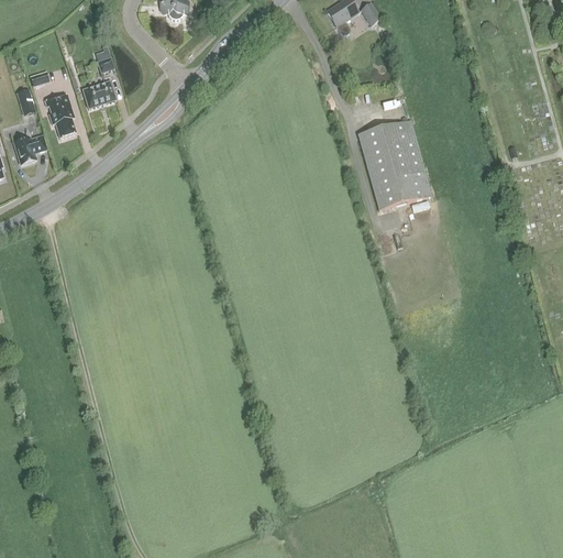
[(164,0),(159,4),(159,7),(163,10),(167,11),(168,14),(172,18),(175,19),(179,18),(183,14),(184,11),(188,11),(188,0),(164,0)]
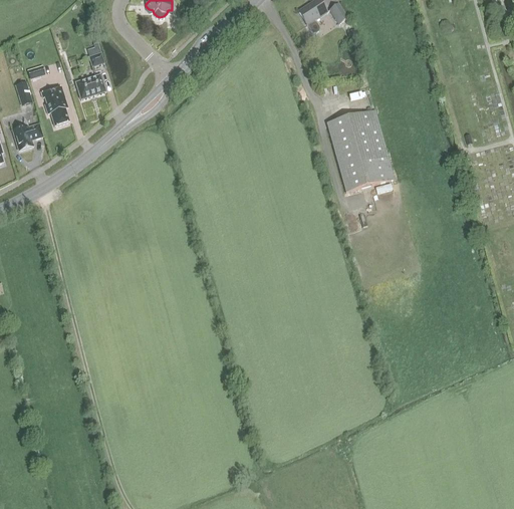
[(319,22),(315,16),(327,8),(321,0),(310,0),(298,8),(311,28),(314,29),(317,29),(319,28),(320,25),(319,22)]
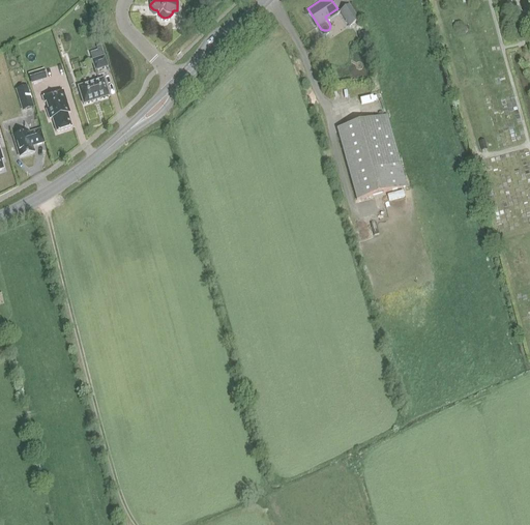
[(359,15),(349,0),(340,6),(350,21),(359,15)]
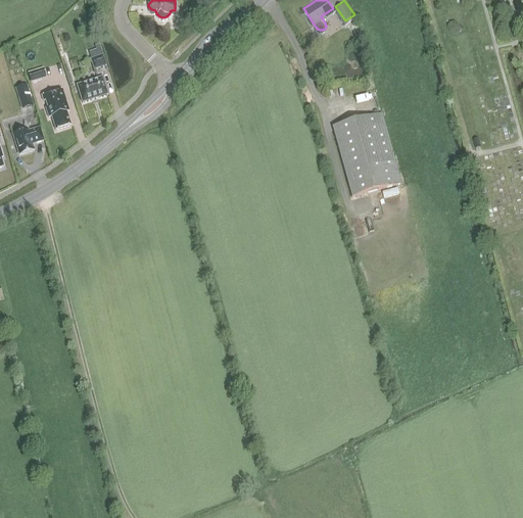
[(100,49),(91,51),(92,54),(90,55),(93,65),(106,61),(103,51),(101,51),(100,49)]
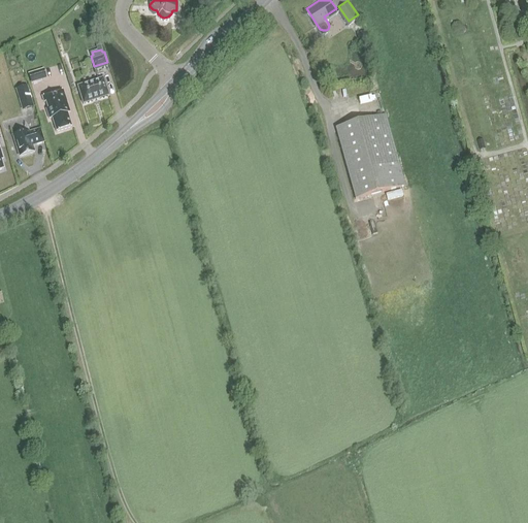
[(29,70),(31,78),(46,74),(43,65),(29,70)]
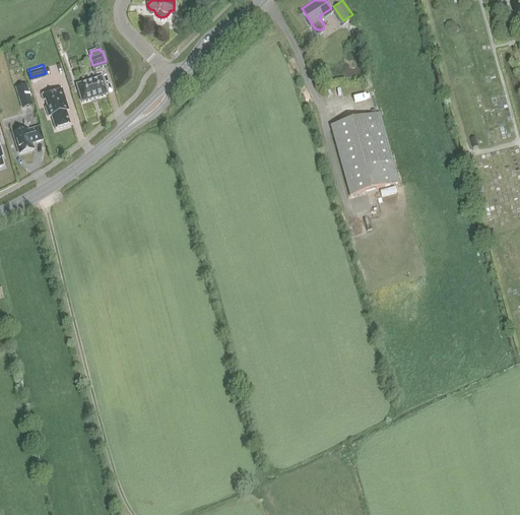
[(107,90),(102,73),(76,81),(82,99),(107,90)]
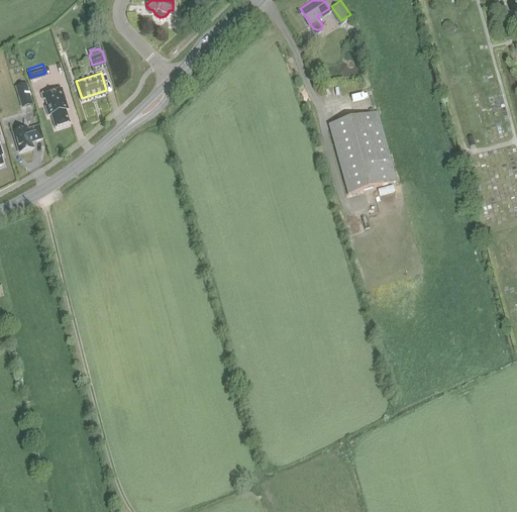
[(26,80),(16,83),(22,103),(32,100),(26,80)]
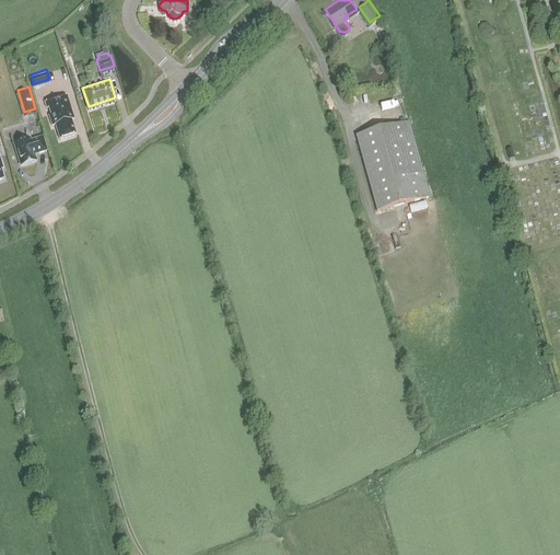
[(45,99),(47,104),(48,104),(50,112),(49,112),(53,122),(55,120),(59,136),(76,130),(71,115),(73,115),(66,91),(45,99)]
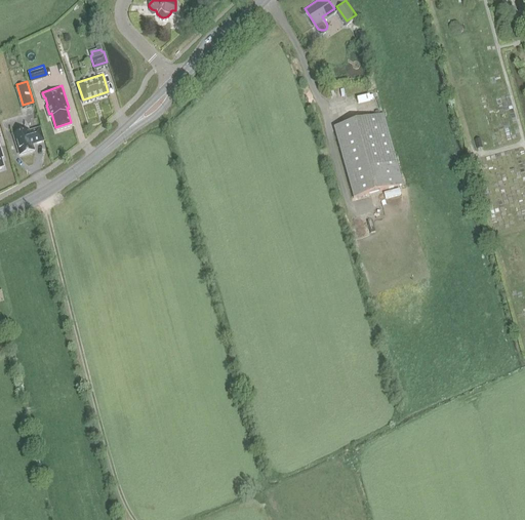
[(403,181),(382,109),(333,123),(353,194),(403,181)]
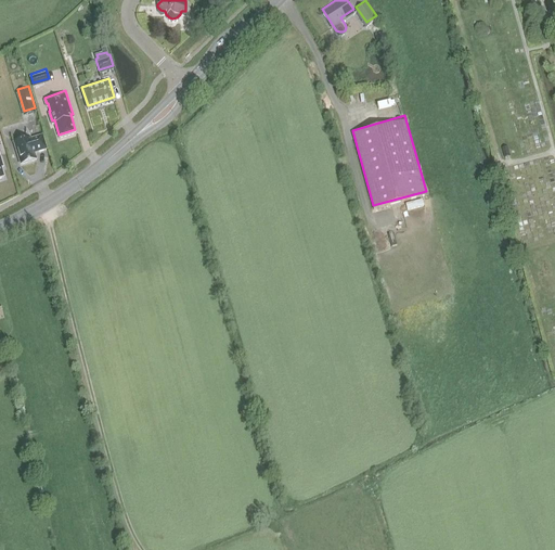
[(13,138),(21,161),(36,155),(34,148),(36,146),(37,148),(46,145),(42,131),(29,136),(29,133),(13,138)]
